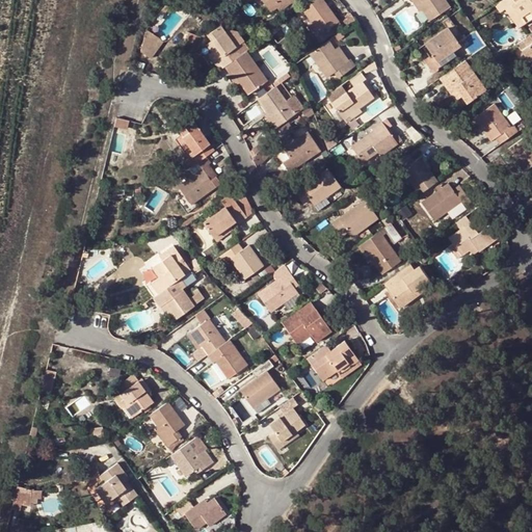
[(262,0),(254,0),(263,11),(268,7),(262,0)]
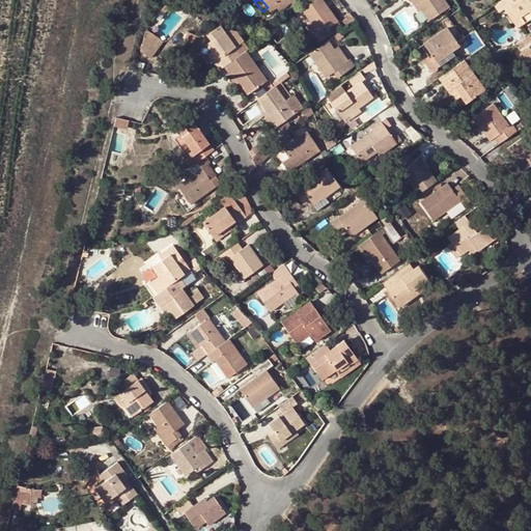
[(261,0),(268,7),(271,12),(276,8),(286,0),(261,0)]
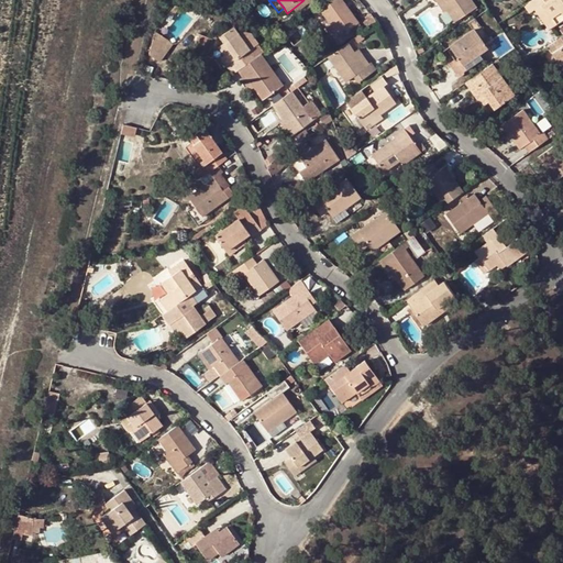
[(304,0),(293,9),(296,12),(311,0),(304,0)]
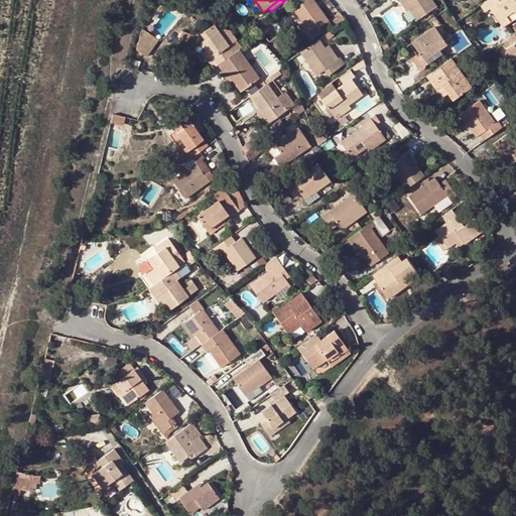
[(312,0),(299,0),(291,6),(306,26),(301,29),(310,42),(315,38),(311,33),(329,21),(312,0)]
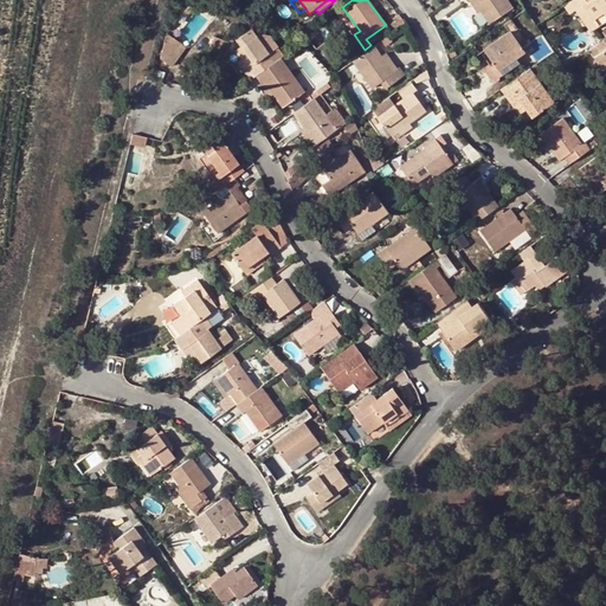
[(475,0),(469,0),(478,13),(483,11),(475,0)]
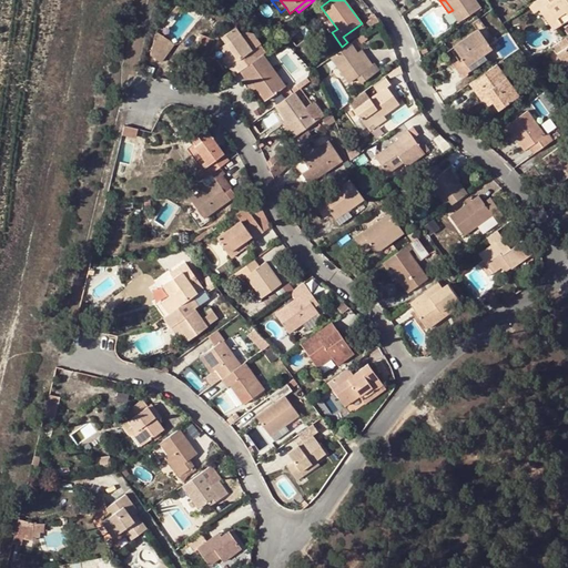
[(445,0),(453,10),(460,21),(480,7),(475,0),(445,0)]
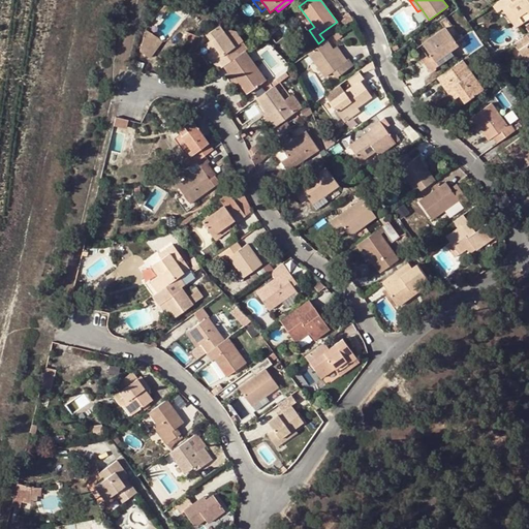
[(528,0),(499,0),(493,5),(498,12),(506,7),(512,3),(525,22),(528,19),(528,0)]
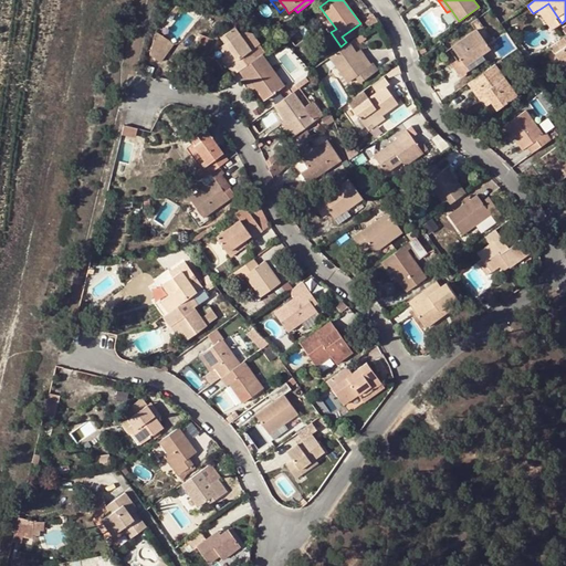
[(548,3),(542,8),(556,28),(562,23),(548,3)]
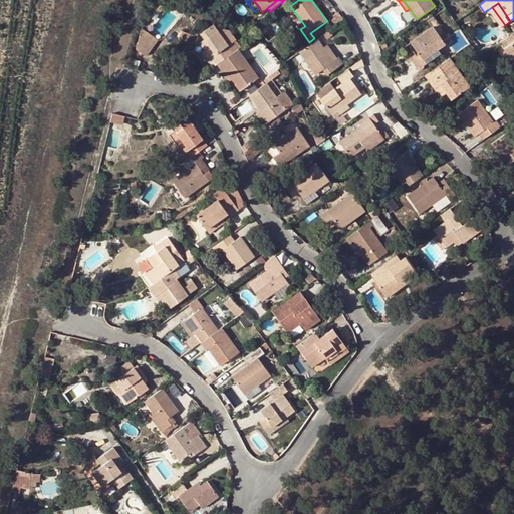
[(408,44),(415,54),(416,55),(419,53),(426,63),(441,53),(439,50),(446,45),(435,29),(439,26),(434,18),(429,21),(433,26),(408,44)]
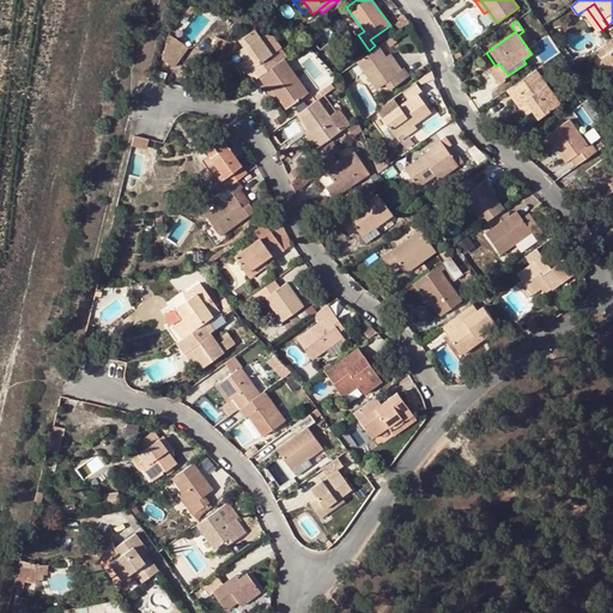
[(244,60),(258,78),(260,76),(284,59),(286,56),(273,36),(261,35),(259,36),(254,29),(241,38),(246,46),(243,48),(238,52),(244,60)]
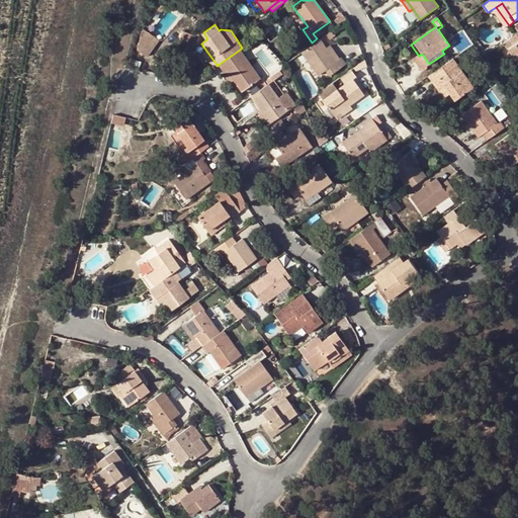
[(438,29),(449,46),(454,41),(452,38),(449,34),(443,25),(442,26),(438,29)]
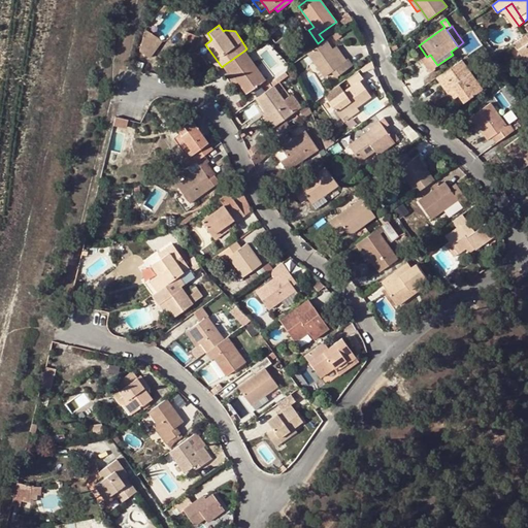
[(198,35),(187,31),(183,41),(194,45),(198,35)]
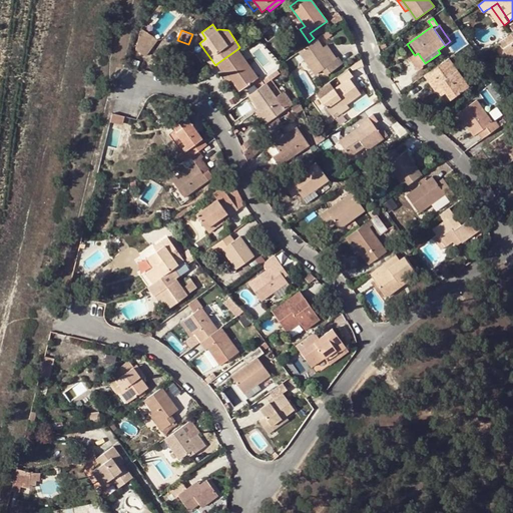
[(333,35),(329,30),(323,35),(327,39),(333,35)]
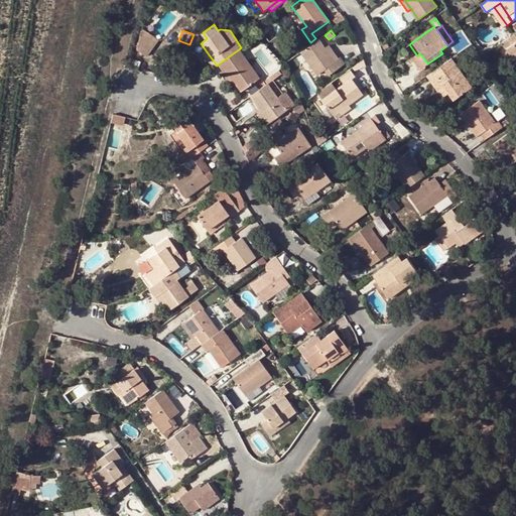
[(515,32),(507,38),(512,45),(506,48),(515,61),(515,32)]
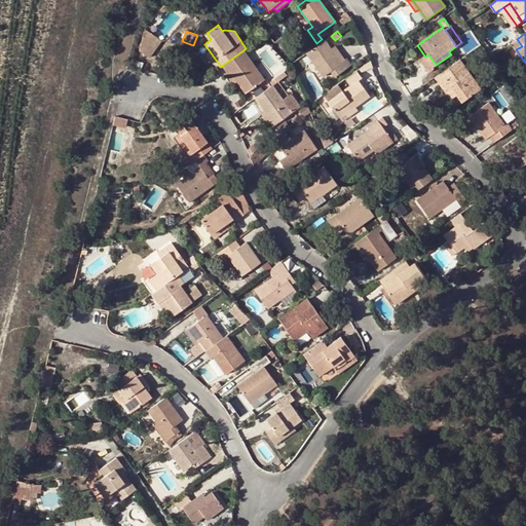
[(331,48),(325,40),(307,53),(324,77),(331,72),(335,77),(351,66),(346,59),(345,60),(341,63),(331,48)]
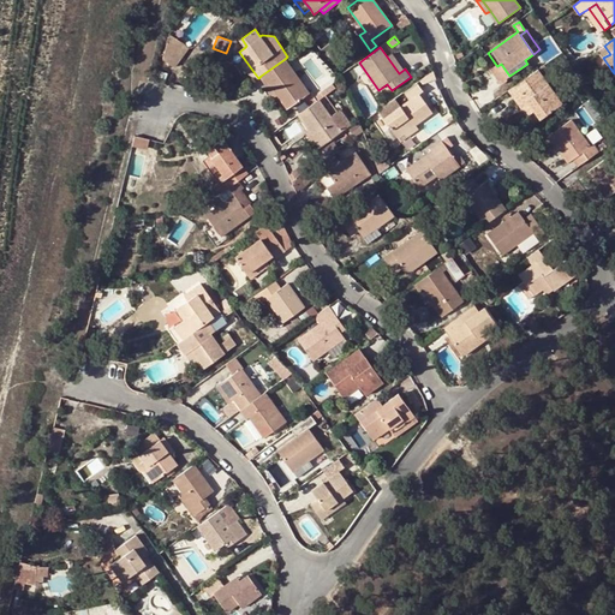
[(399,73),(404,70),(392,53),(387,57),(399,73)]
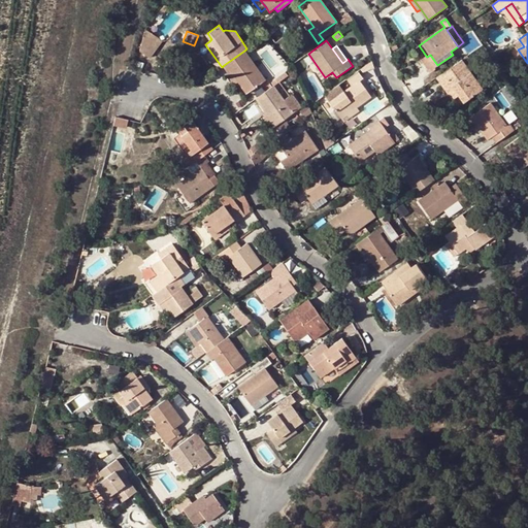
[(244,51),(224,65),(229,72),(231,70),(238,80),(248,93),(265,80),(244,51)]
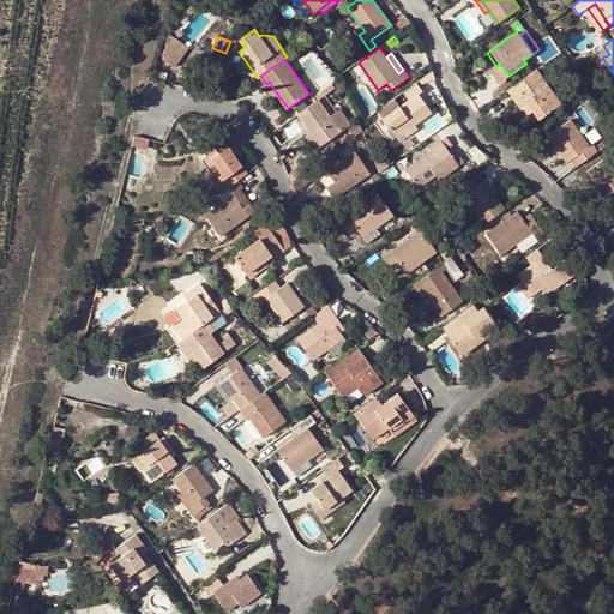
[(253,82),(258,78),(245,60),(240,62),(253,82)]
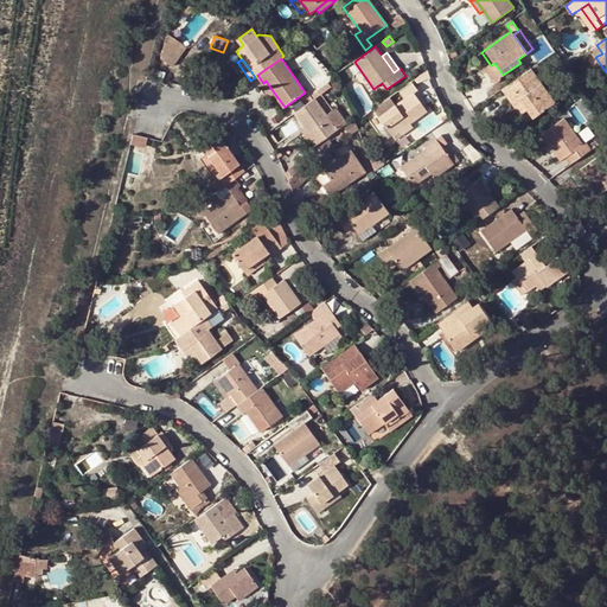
[(499,78),(503,75),(494,63),(491,65),(490,64),(485,68),(497,84),(500,81),(499,78)]
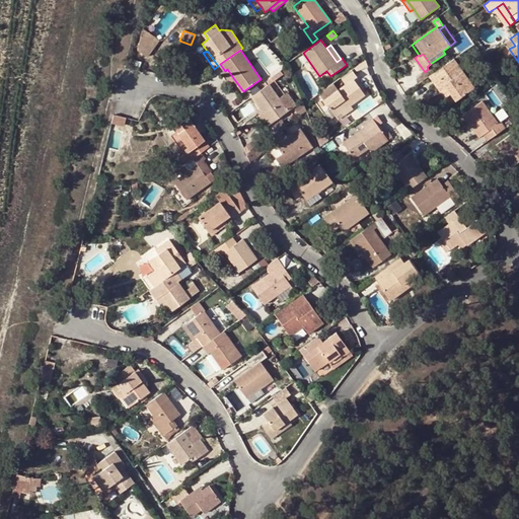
[(454,59),(457,63),(462,60),(459,55),(454,59)]
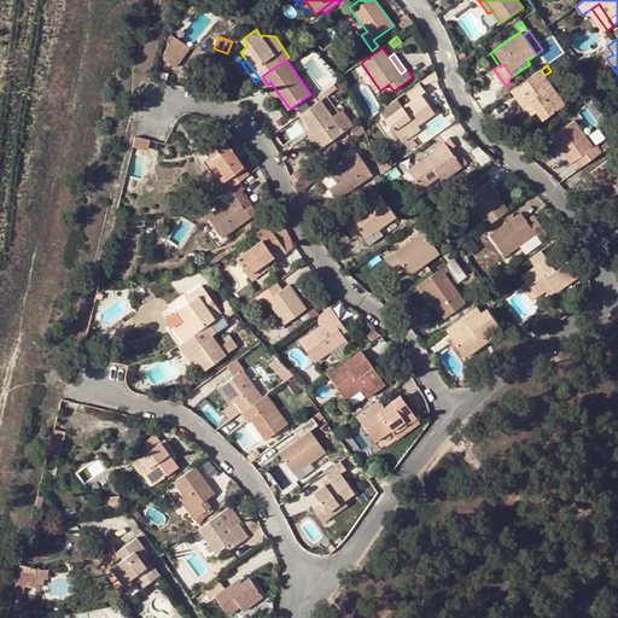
[(541,70),(512,91),(524,109),(531,104),(537,111),(543,120),(565,105),(544,75),(541,70)]
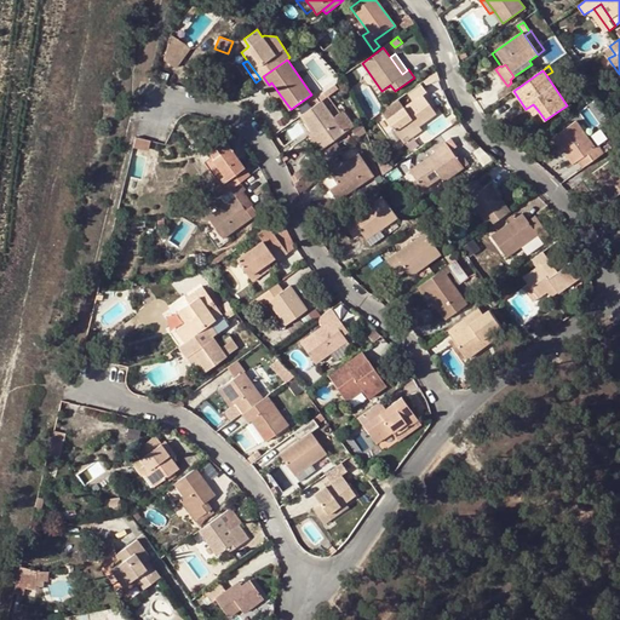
[(271,82),(269,85),(265,87),(274,99),(280,95),(271,82)]
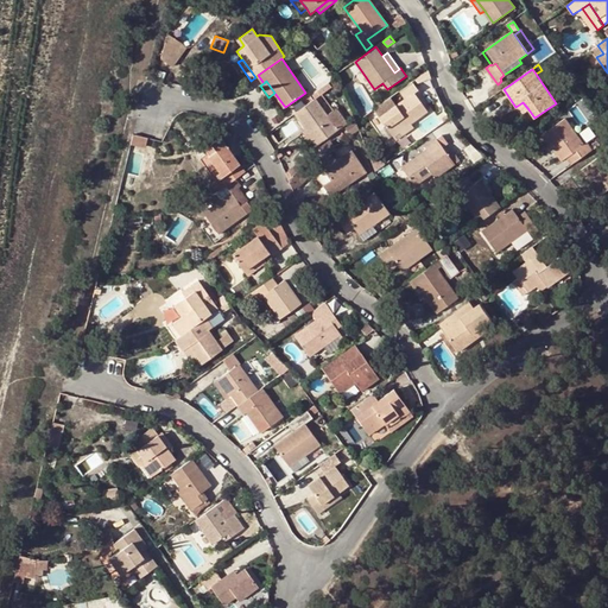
[(315,99),(331,87),(329,82),(316,92),(317,93),(312,95),(315,99)]
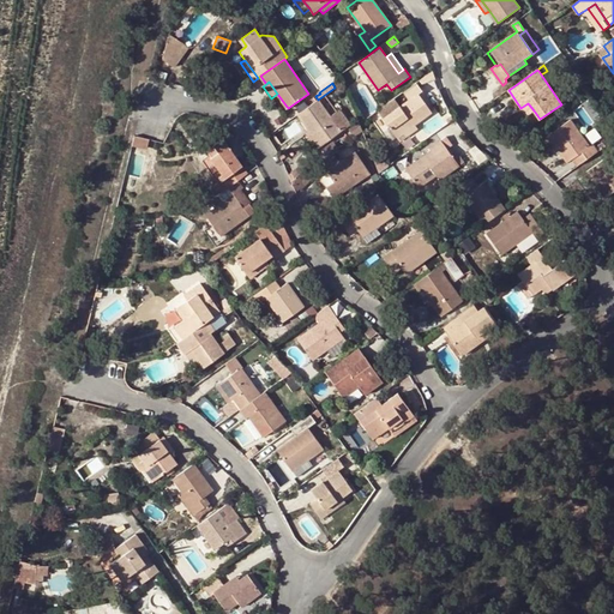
[(417,83),(403,92),(409,101),(384,119),(397,137),(414,125),(432,113),(419,94),(422,91),(417,83)]
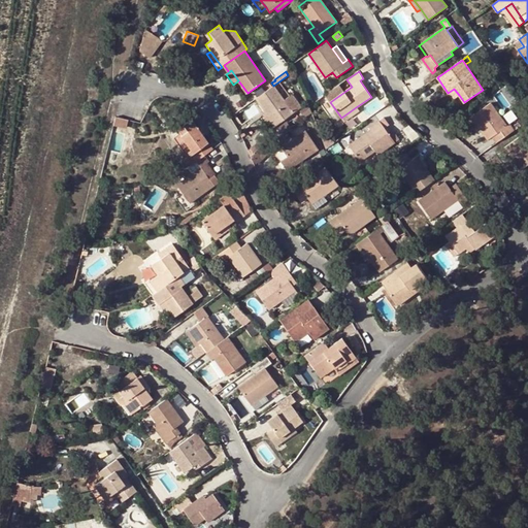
[(285,100),(273,86),(257,98),(266,110),(275,125),(301,106),(293,95),(285,100)]
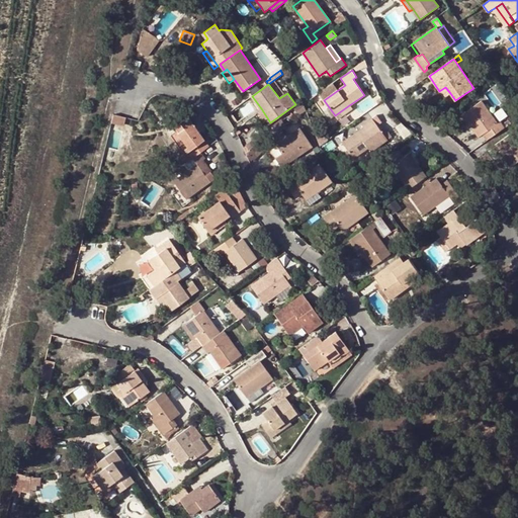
[(492,109),(505,103),(496,85),(483,91),(492,109)]
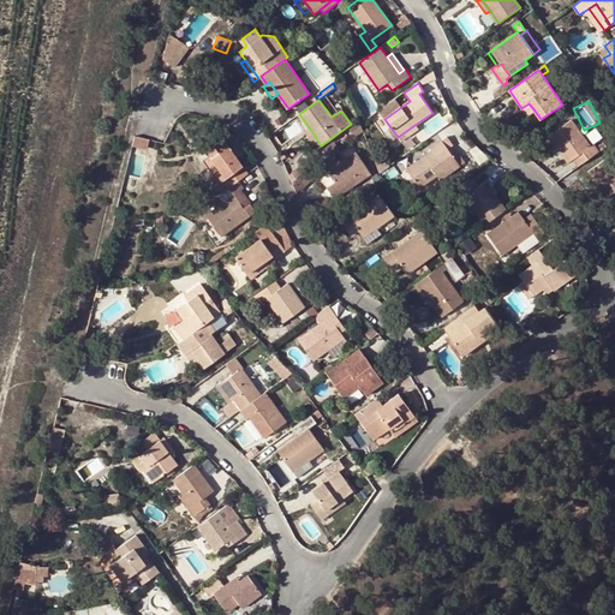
[(529,103),(521,108),(527,117),(535,111),(529,103)]
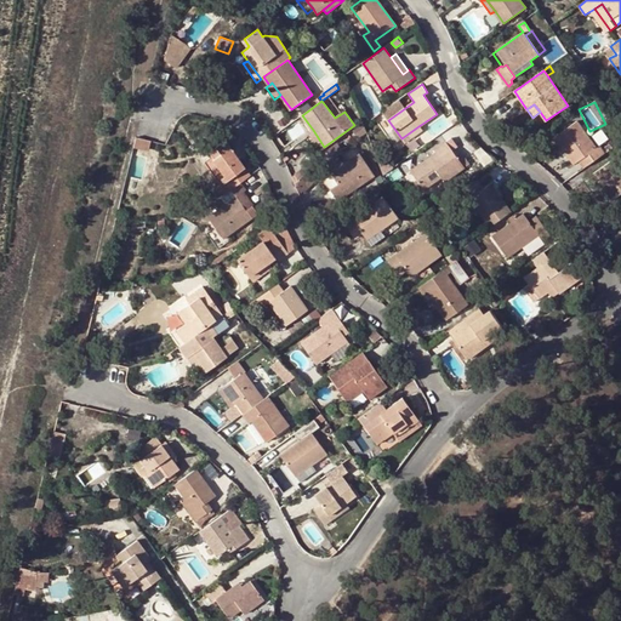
[(580,160),(585,167),(605,153),(603,148),(599,144),(597,147),(577,120),(556,137),(574,164),(580,160)]
